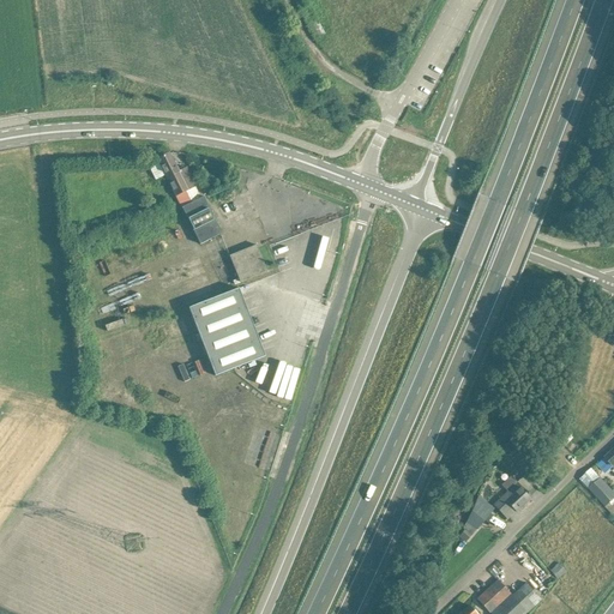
[(307,8),(300,12),(307,24),(315,41),(317,40),(323,36),(313,20),(307,8)]
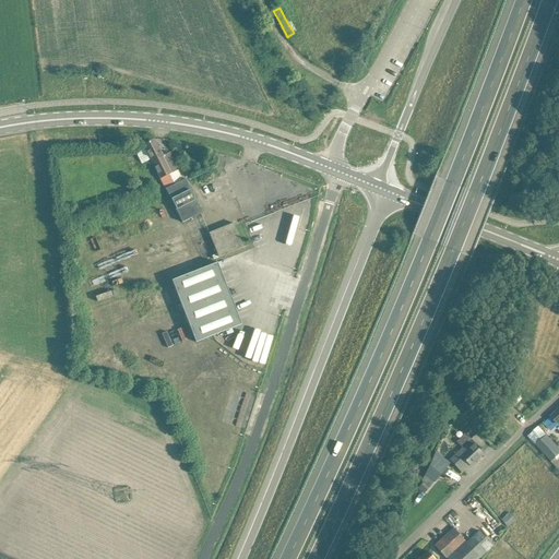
[(408,54),(415,44),(408,38),(402,49),(408,54)]
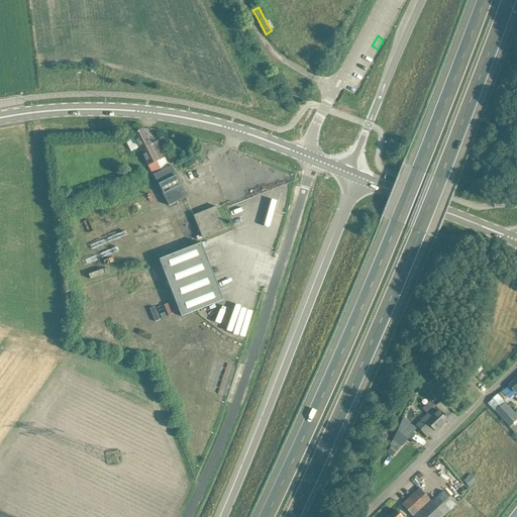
[(152,176),(169,168),(164,158),(165,158),(157,141),(150,144),(142,129),(132,134),(133,136),(125,140),(131,151),(138,147),(152,176)]
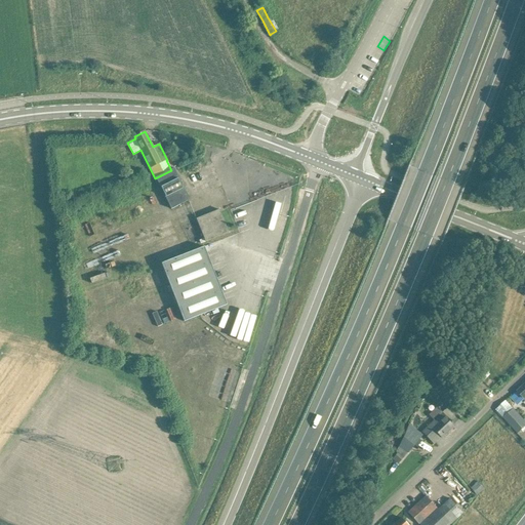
[(158,137),(166,154),(174,150),(166,134),(158,137)]
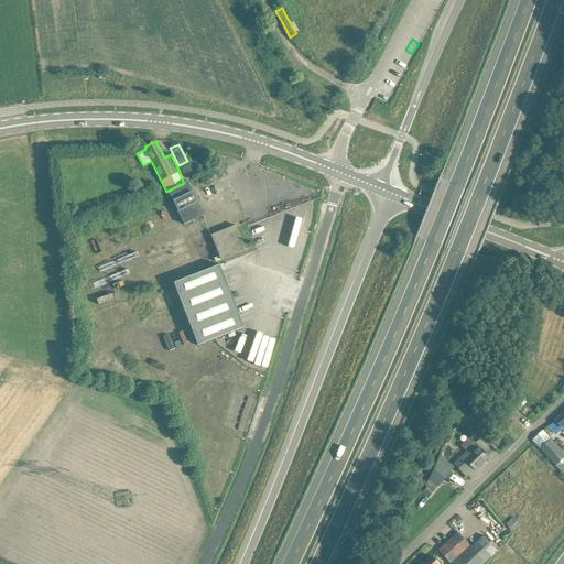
[(187,181),(184,183),(166,192),(184,225),(194,219),(204,215),(187,182),(187,181)]
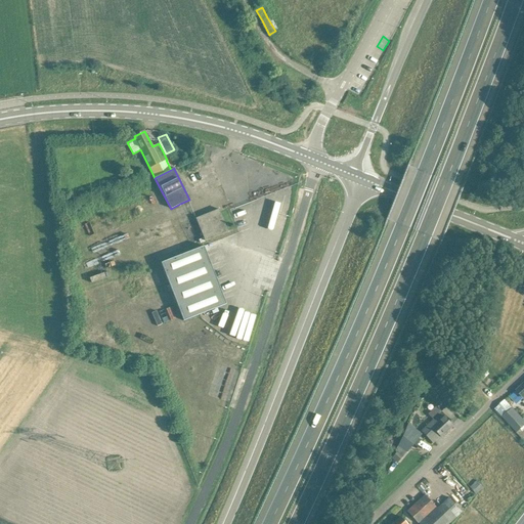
[(218,210),(195,219),(205,242),(227,232),(218,210)]
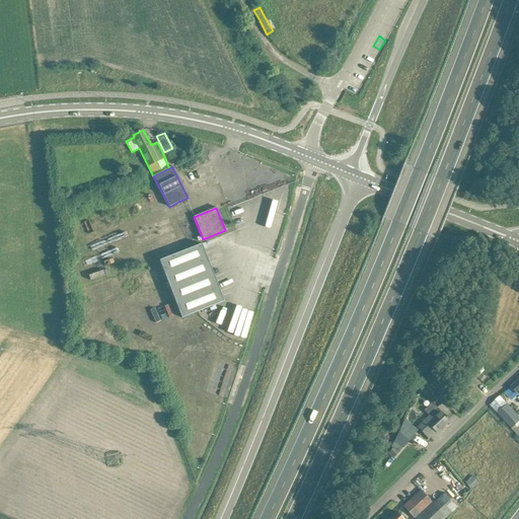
[(244,214),(245,220),(256,216),(254,211),(244,214)]
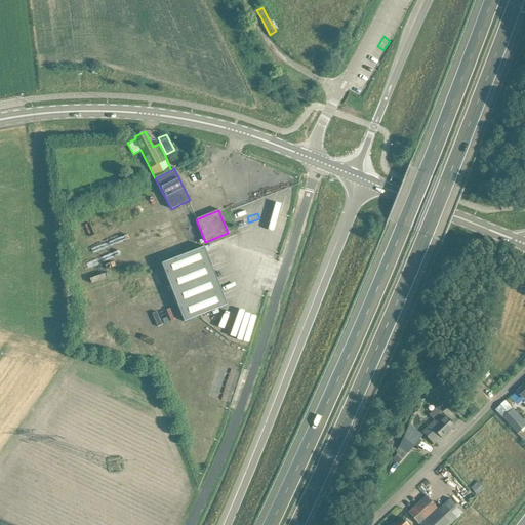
[(196,218),(191,220),(195,233),(200,231),(196,218)]
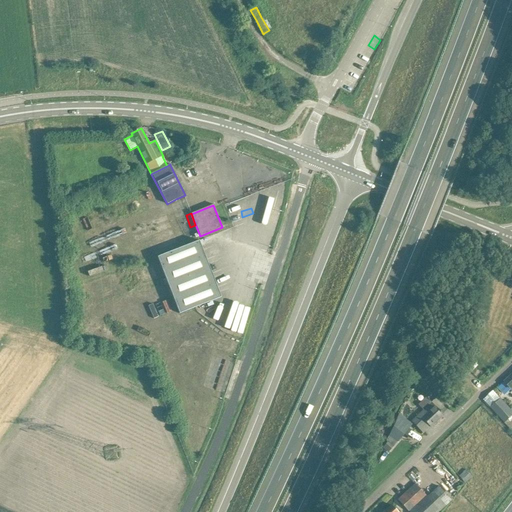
[(221,297),(198,241),(156,257),(179,313),(221,297)]
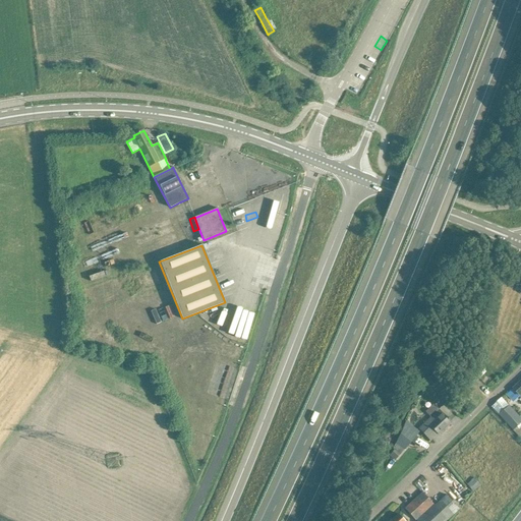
[(142,290),(138,291),(143,304),(148,303),(142,290)]
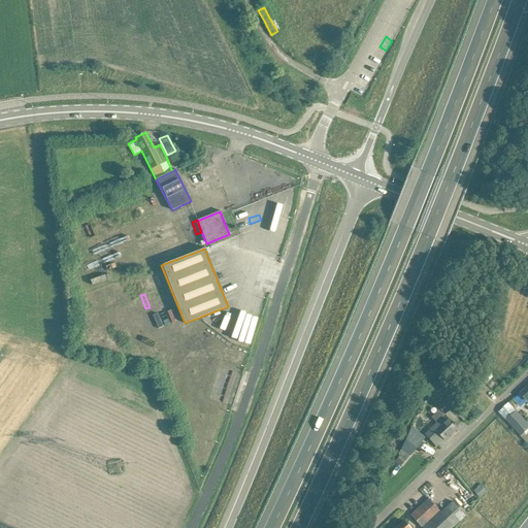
[(253,325),(262,298),(256,296),(246,323),(253,325)]
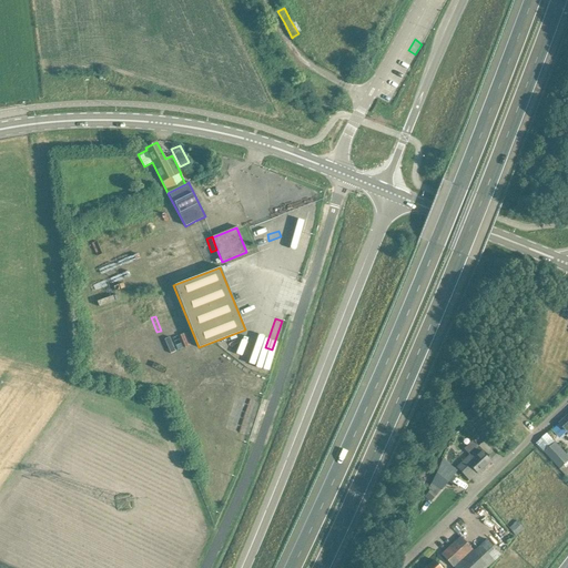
[(246,346),(252,348),(259,333),(253,330),(246,346)]
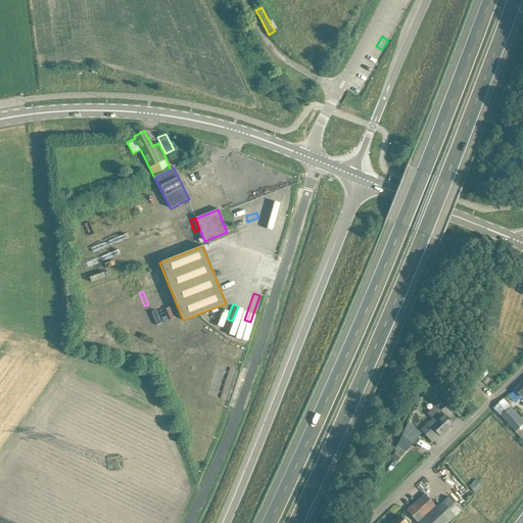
[(510,389),(501,399),(508,407),(518,396),(510,389)]
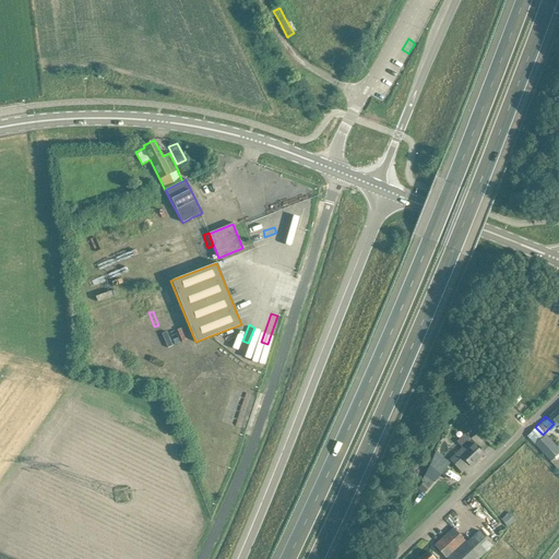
[(462,449),(450,460),(454,464),(462,473),(483,452),(480,450),(479,448),(478,449),(471,440),(465,435),(455,442),(462,449)]
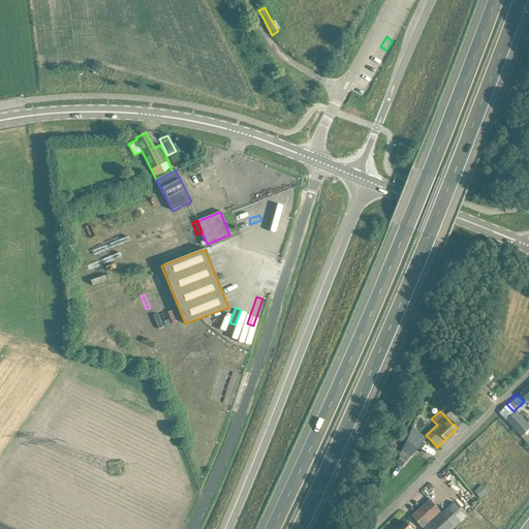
[(522,438),(528,432),(528,424),(518,412),(507,422),(522,438)]
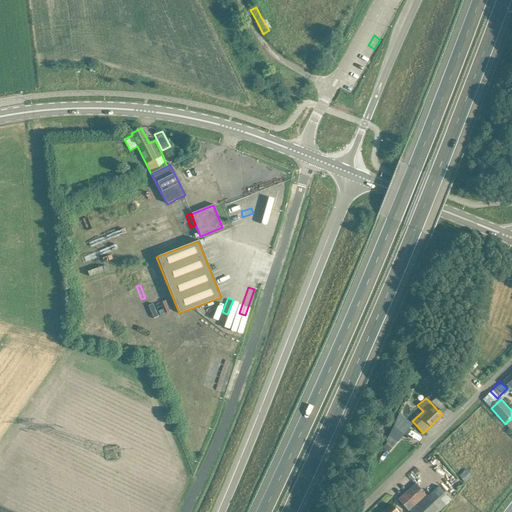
[(384,444),(390,449),(408,427),(398,418),(384,444)]
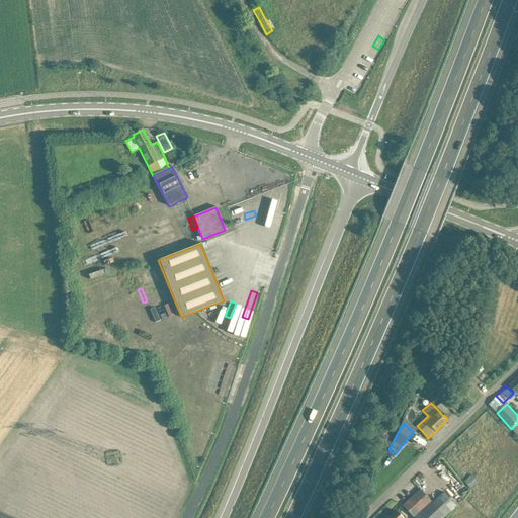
[(475,476),(482,469),(478,464),(470,471),(475,476)]
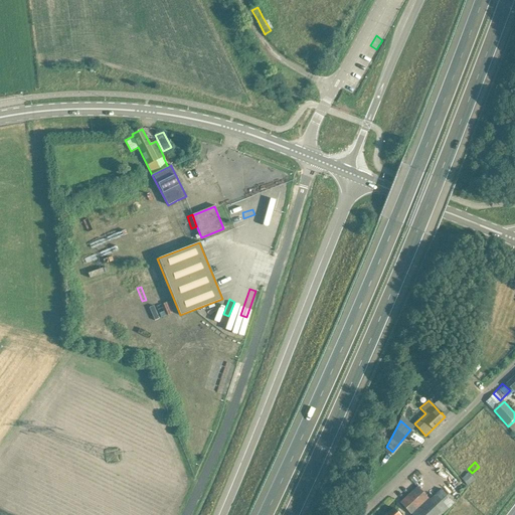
[(417,487),(399,503),(406,510),(410,514),(442,514),(443,514),(455,503),(442,490),(430,500),(428,498),(424,494),(417,487)]
